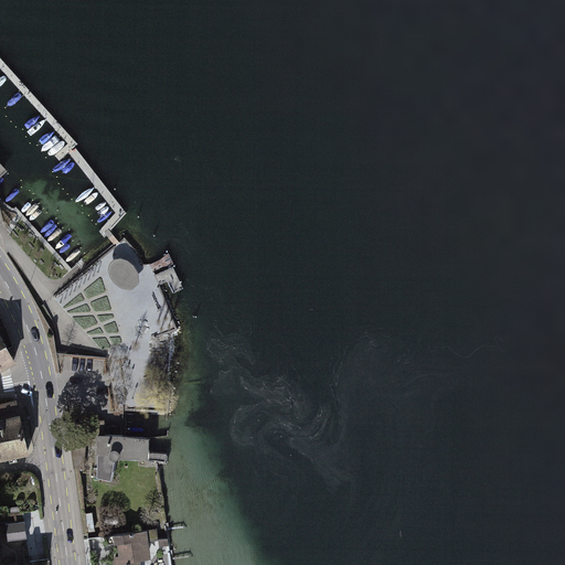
[(121,259),(116,260),(110,265),(109,270),(110,278),(115,284),(123,289),(132,290),(139,284),(139,274),(135,267),(129,262),(121,259)]
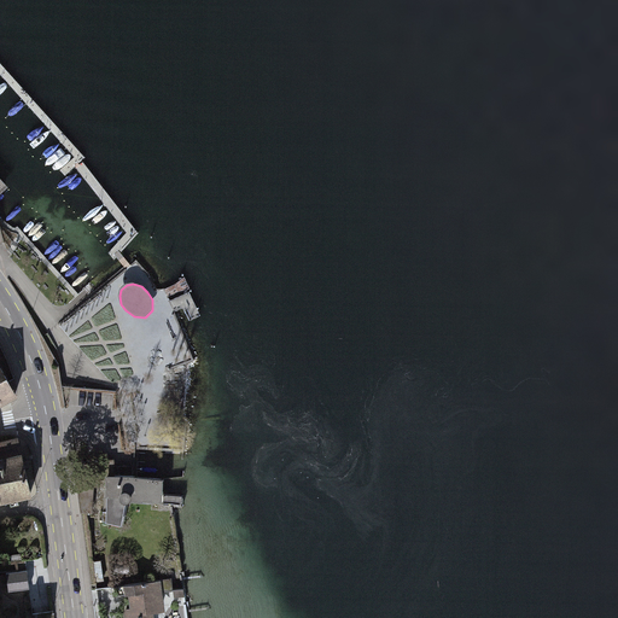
[(0,365),(0,406),(17,397),(0,365)]
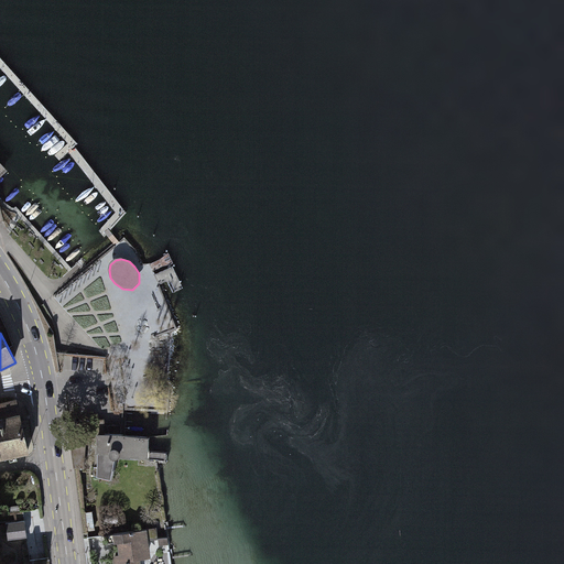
[(0,455),(30,449),(19,401),(0,404),(0,455)]
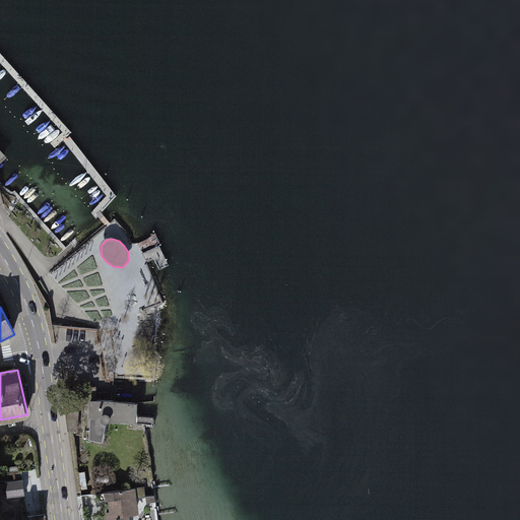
[(135,401),(88,400),(87,439),(106,440),(106,425),(135,425),(135,401)]
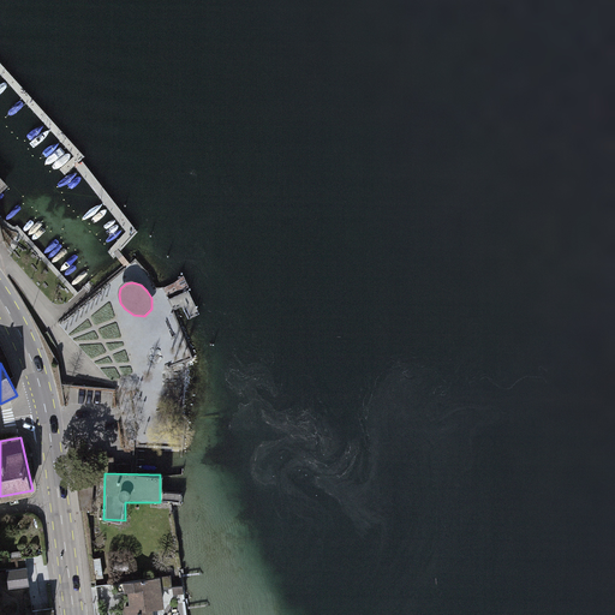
[(94,485),(83,484),(82,508),(93,508),(94,485)]
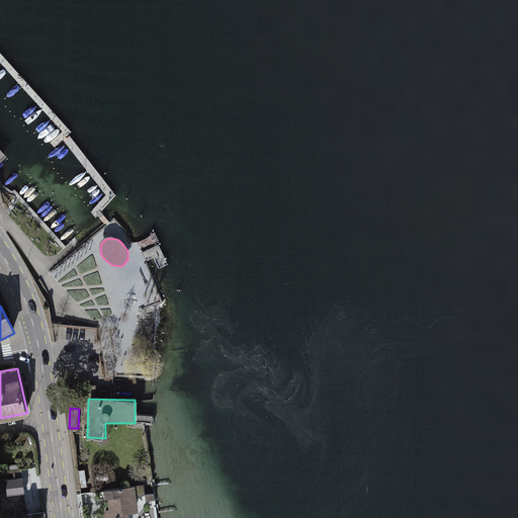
[(19,479),(3,482),(5,496),(22,493),(19,479)]
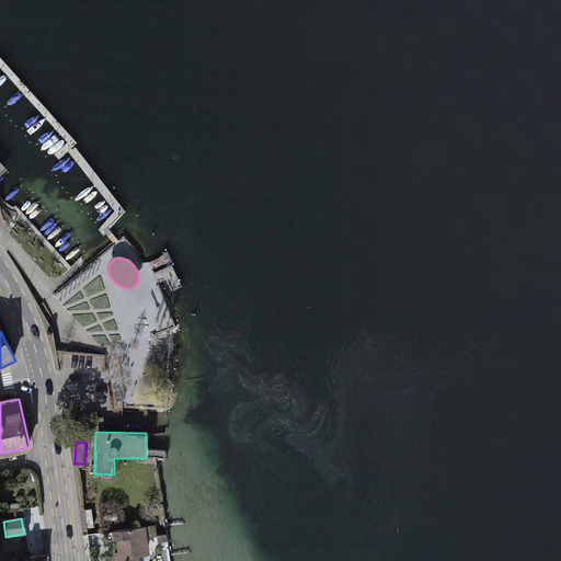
[(149,552),(148,526),(119,527),(121,550),(114,550),(114,560),(142,560),(142,553),(149,552)]
